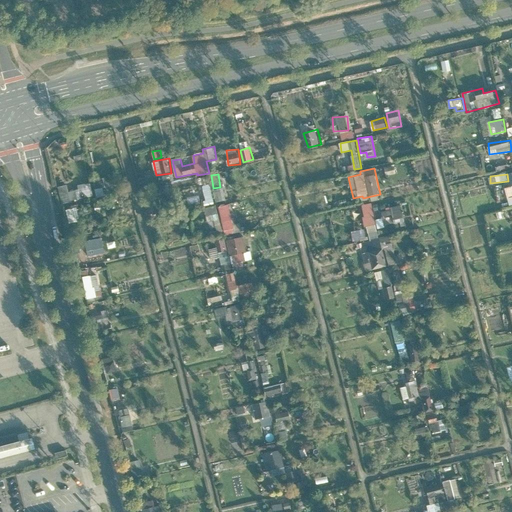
[(97,197),(113,195),(110,176),(94,179),(97,197)]
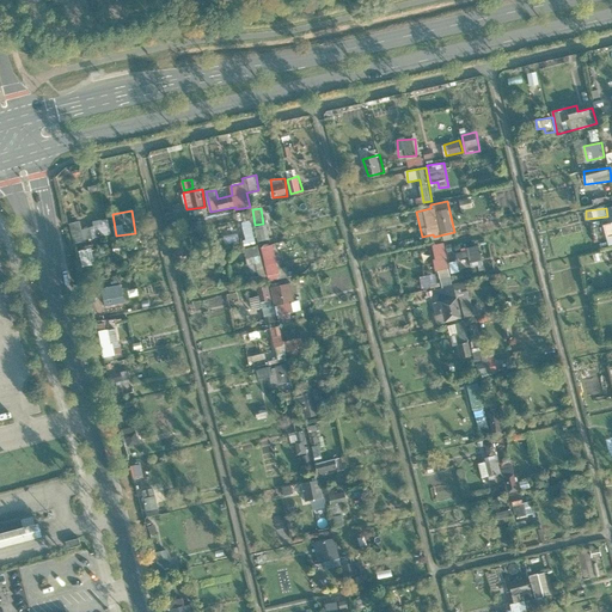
[(74,242),(112,236),(110,218),(93,220),(95,226),(83,227),(81,220),(71,221),(74,242)]
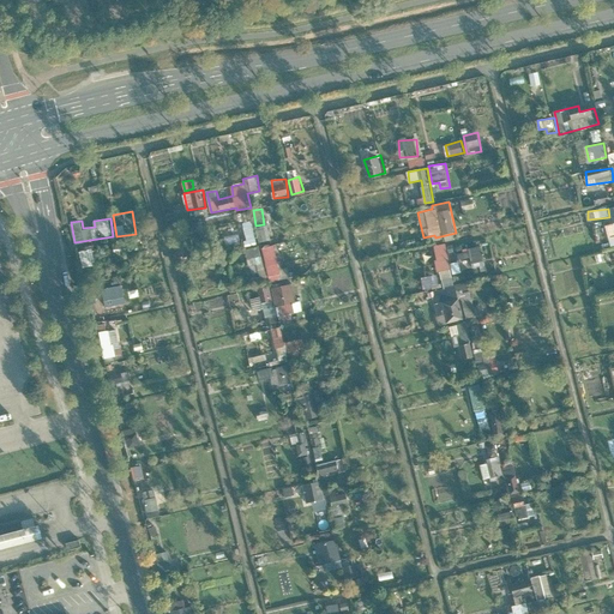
[(269,224),(257,227),(259,242),(272,240),(269,224)]
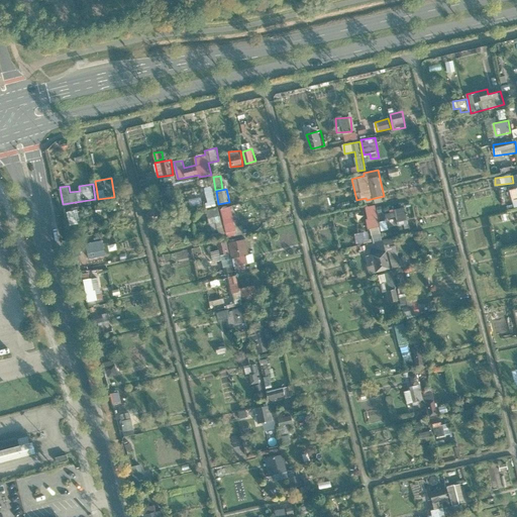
[(370,273),(400,268),(395,237),(383,239),(376,204),(366,206),(373,242),(364,244),(370,273)]
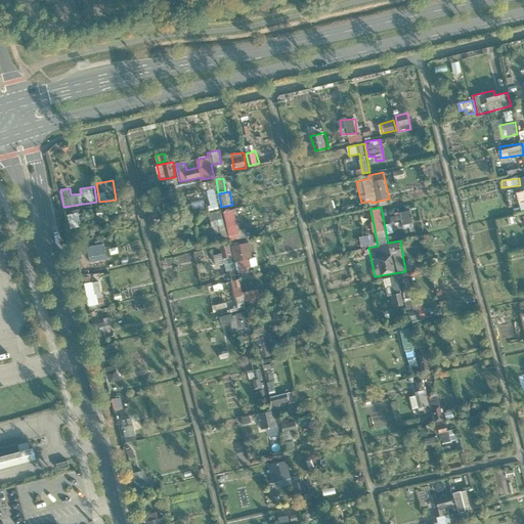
[(224,211),(231,241),(241,238),(234,209),(224,211)]
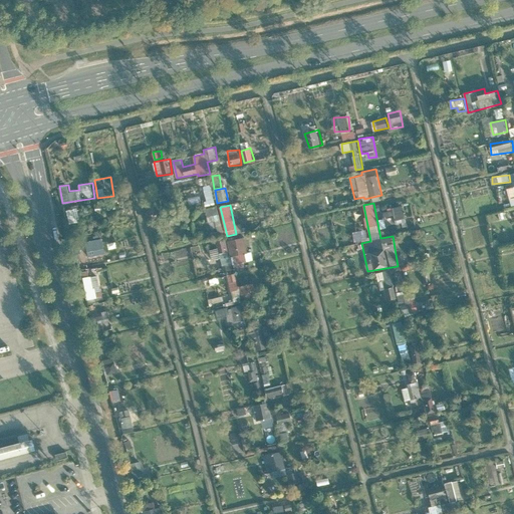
[(91,219),(89,207),(80,209),(79,206),(67,208),(69,223),(91,219)]
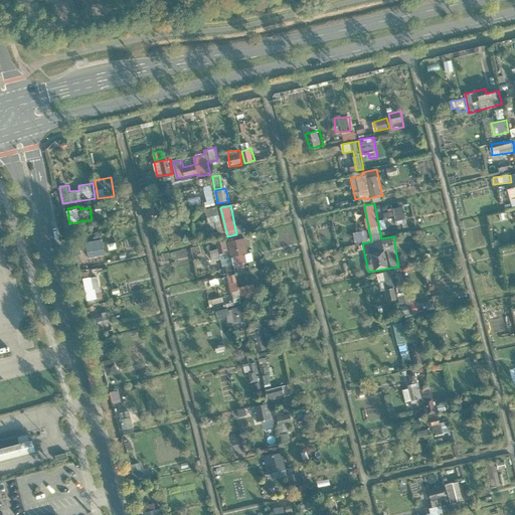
[(218,206),(206,209),(209,222),(215,221),(219,234),(225,232),(218,206)]
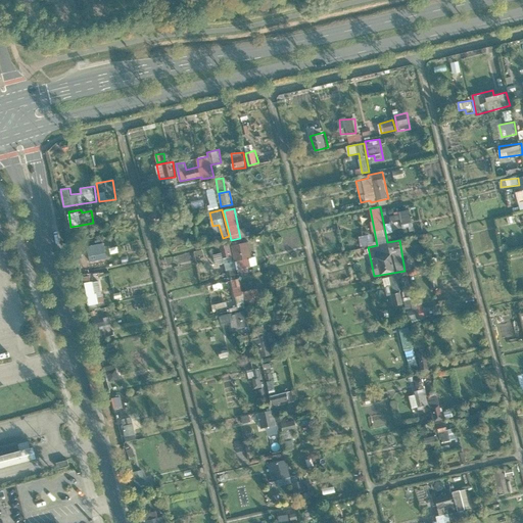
[(390,214),(391,221),(401,219),(402,224),(413,222),(411,210),(390,214)]
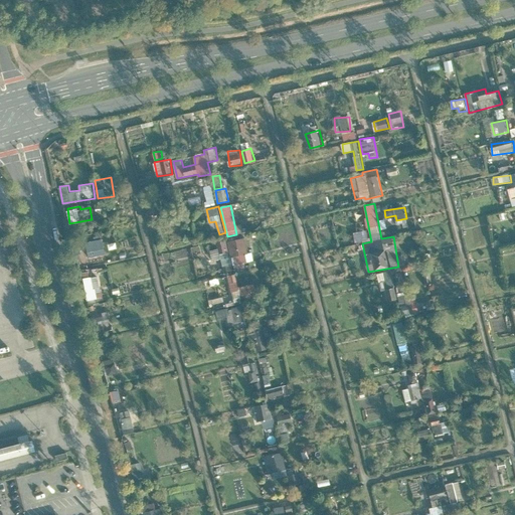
[(355,241),(368,239),(367,230),(354,232),(355,241)]
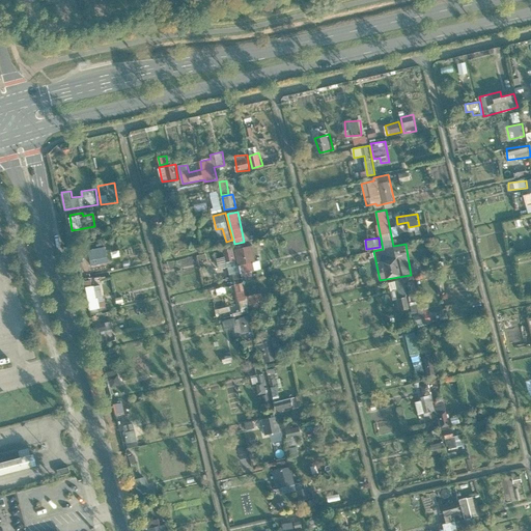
[(91,266),(110,261),(106,245),(88,249),(91,266)]
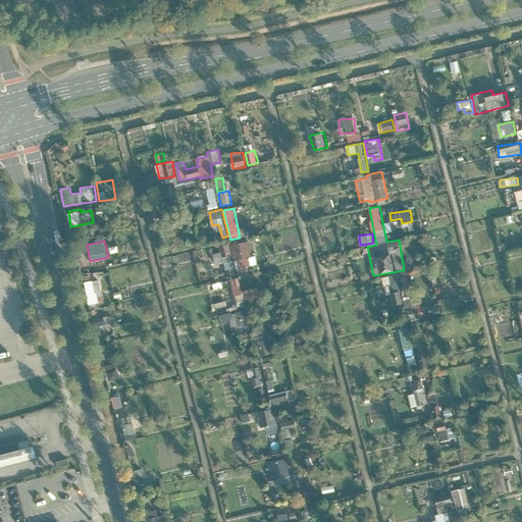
[(249,241),(219,246),(220,252),(213,253),(215,264),(225,262),(227,275),(238,273),(237,268),(253,265),(249,241)]
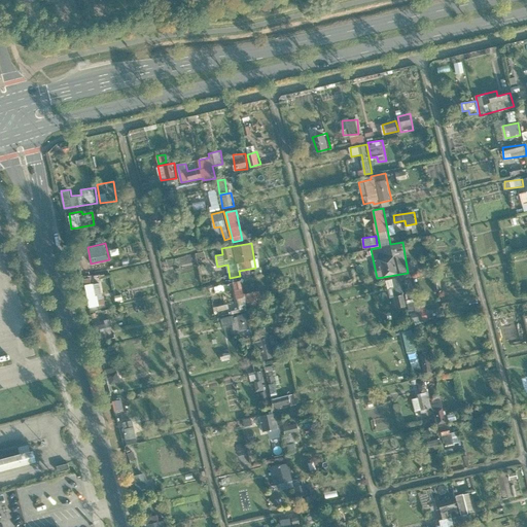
[(397,309),(408,306),(400,277),(386,280),(391,297),(394,297),(397,309)]
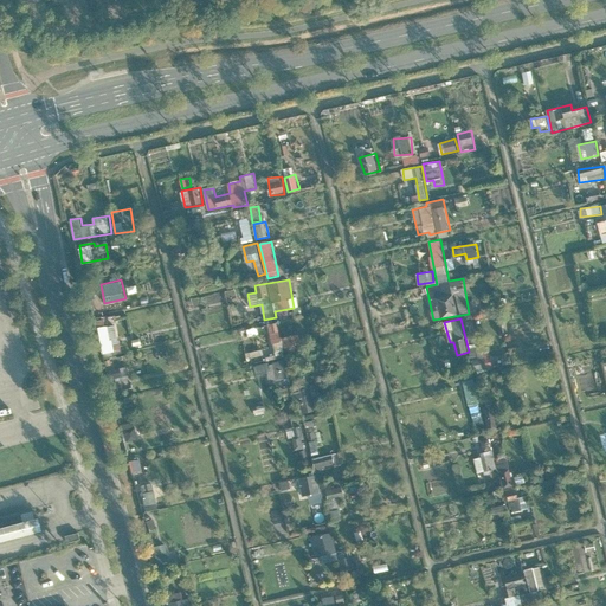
[(272,343),(282,342),(278,322),(269,324),(272,343)]
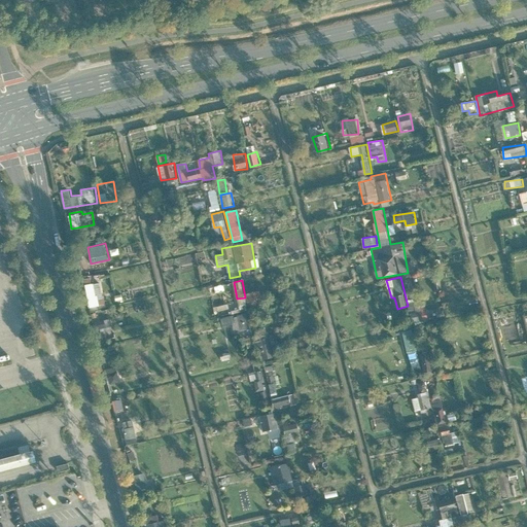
[(104,304),(99,282),(86,285),(91,307),(104,304)]
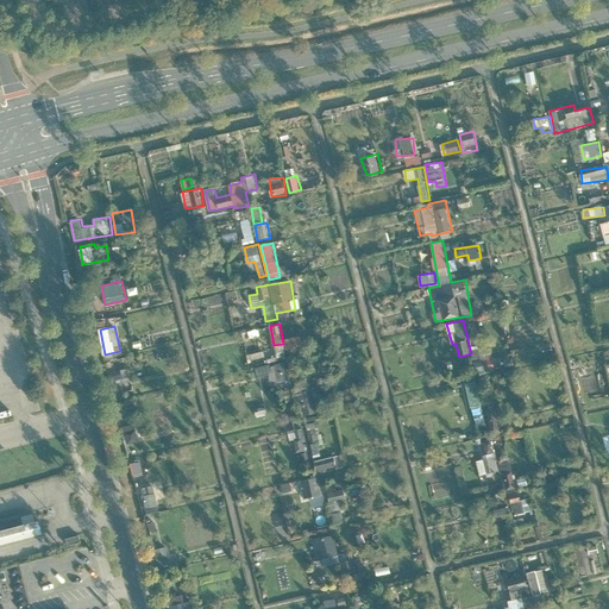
[(488,358),(482,360),(479,353),(473,356),(478,372),(490,370),(488,358)]
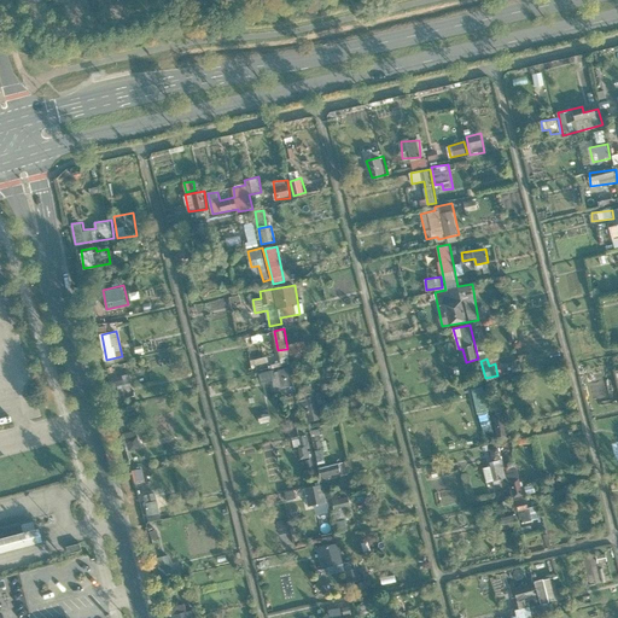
[(275,389),(295,385),(292,367),(260,372),(262,382),(274,380),(275,389)]
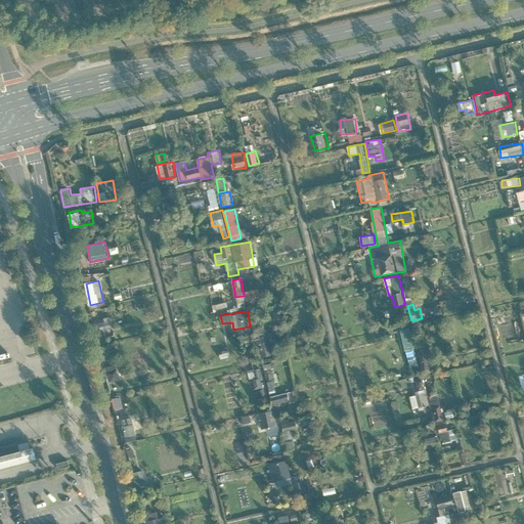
[(103,317),(95,318),(96,328),(104,326),(103,317)]
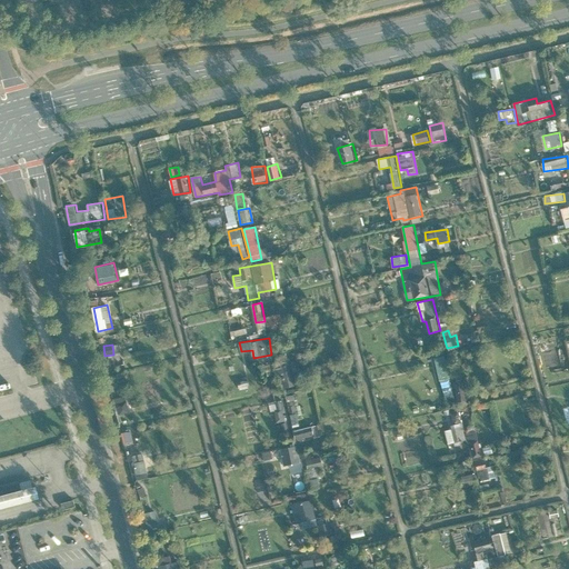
[(445,356),(436,358),(446,398),(456,396),(445,356)]
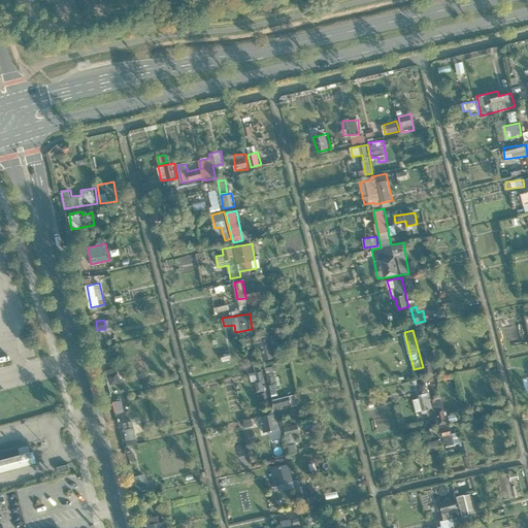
[(272,339),(258,340),(259,360),(274,358),(272,339)]
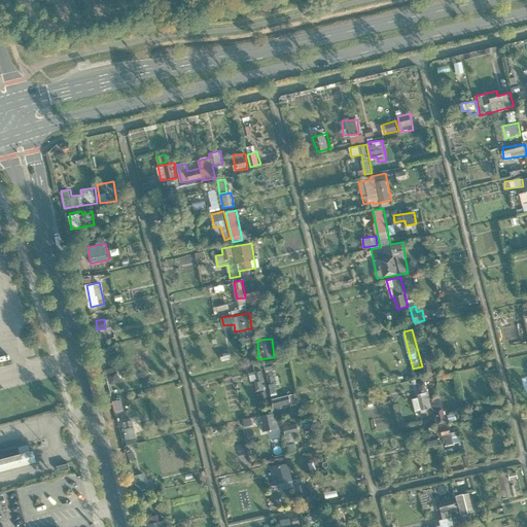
[(271,395),(279,394),(276,377),(275,377),(274,364),(267,365),(271,395)]
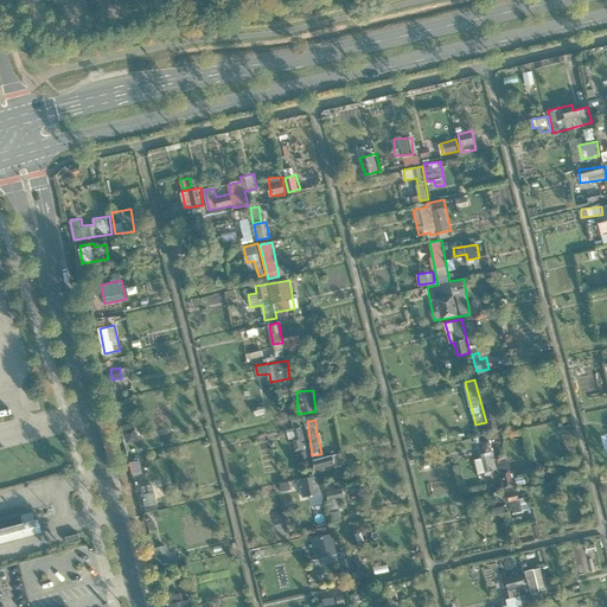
[(140,442),(135,422),(123,425),(128,446),(140,442)]
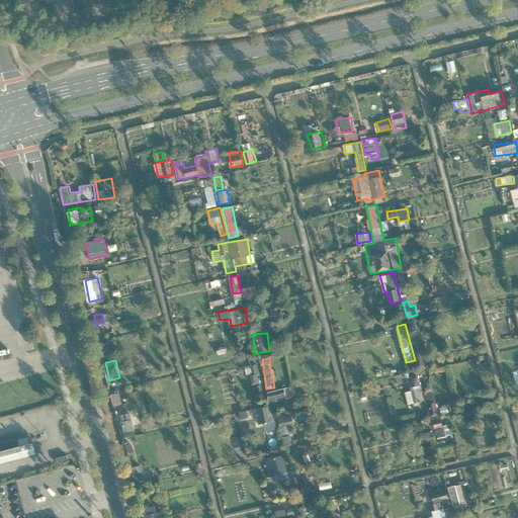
[(247,366),(252,384),(262,382),(258,363),(247,366)]
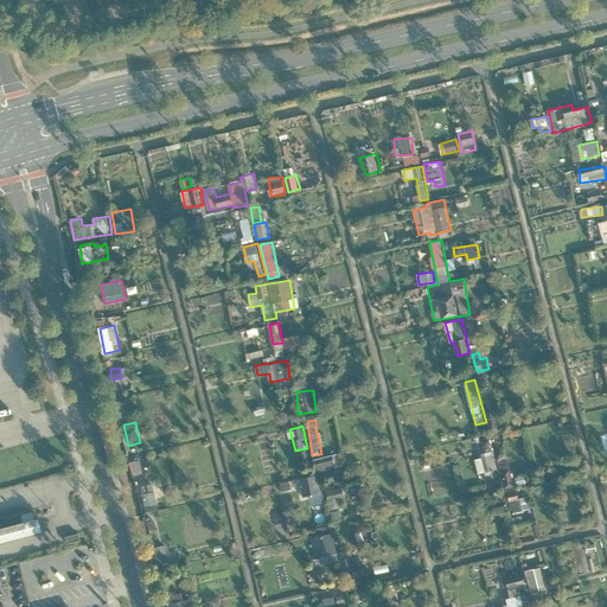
[(518,498),(510,457),(496,460),(493,448),(486,449),(487,454),(475,458),(479,473),(500,468),(510,513),(530,509),(526,496),(518,498)]
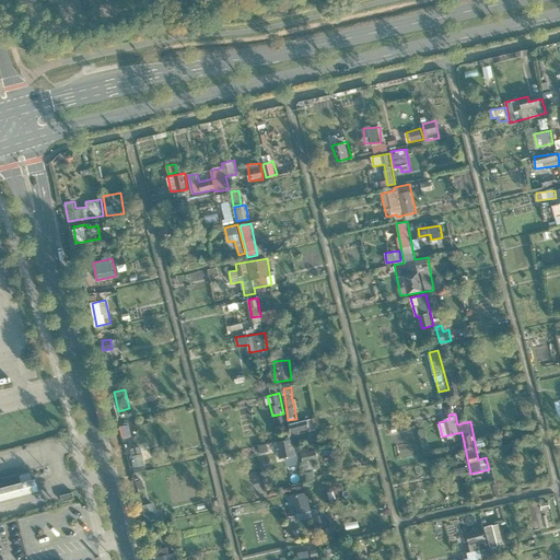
[(314,418),(290,422),(292,433),(316,429),(314,418)]
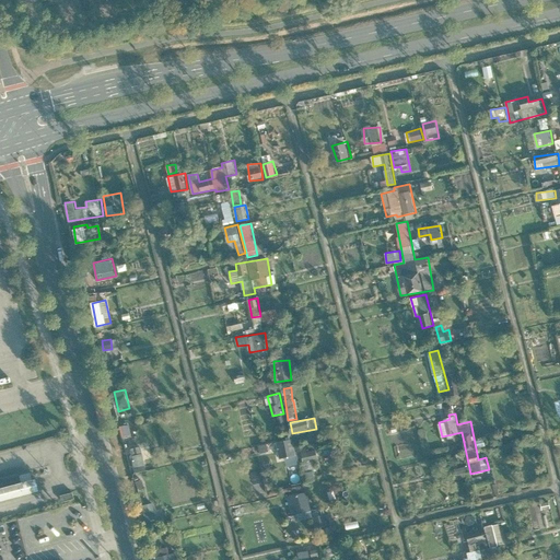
[(123,436),(132,434),(130,423),(120,426),(123,436)]
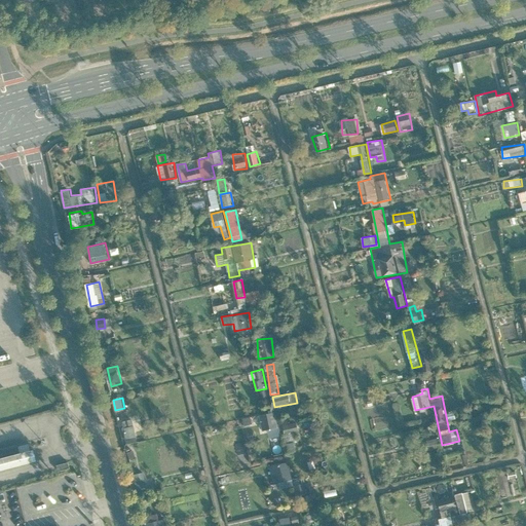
[(272,429),(273,436),(280,435),(276,411),(260,415),(263,431),(272,429)]
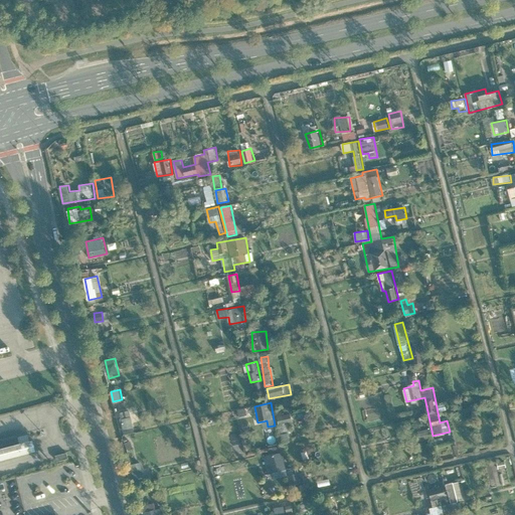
[(135,433),(130,408),(117,410),(122,435),(135,433)]
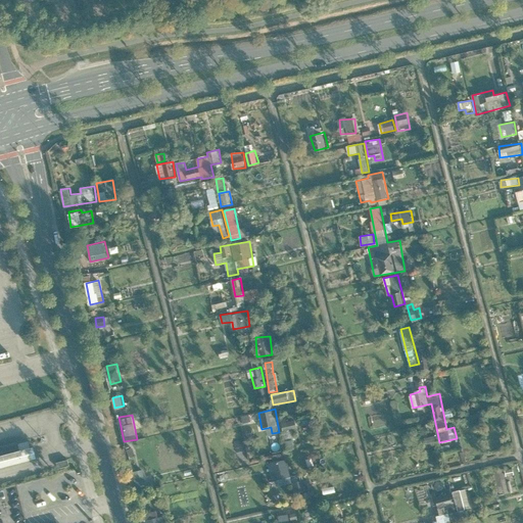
[(298,429),(294,420),(282,424),(287,438),(294,435),(293,431),(298,429)]
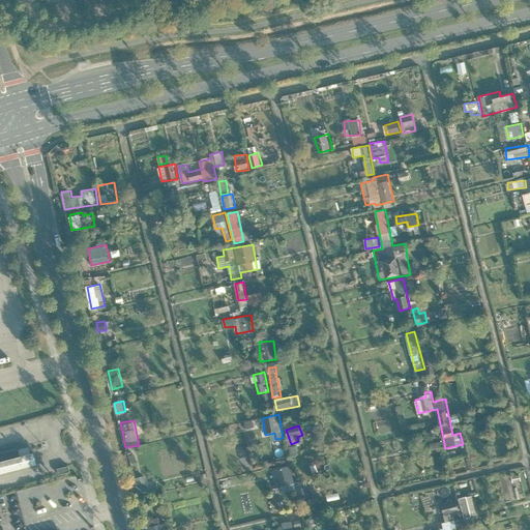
[(433,443),(434,450),(444,447),(442,440),(433,443)]
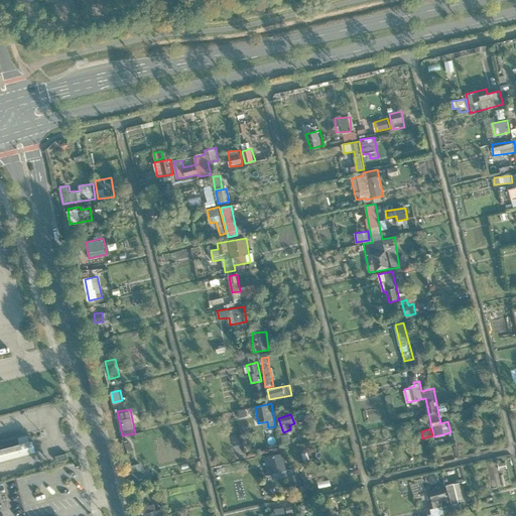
[(27,435),(0,441),(0,461),(35,453),(33,446),(32,441),(29,441),(27,435)]
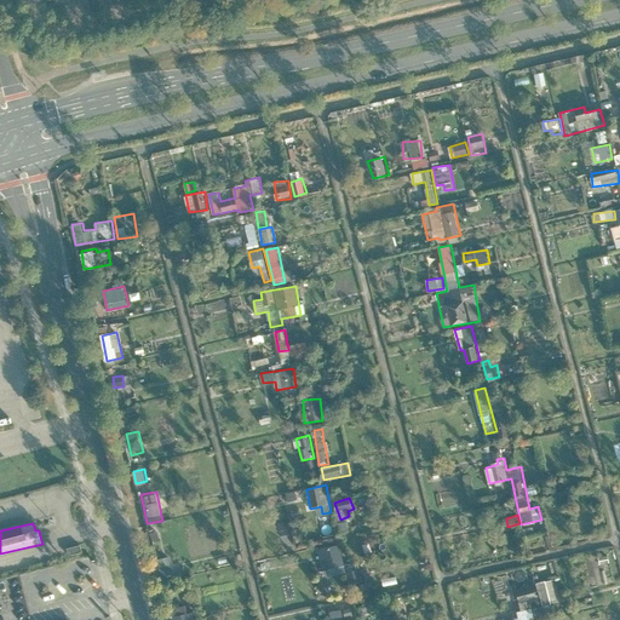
[(362,561),(345,564),(342,545),(319,549),(323,570),(328,570),(329,575),(348,572),(350,584),(366,580),(362,561)]
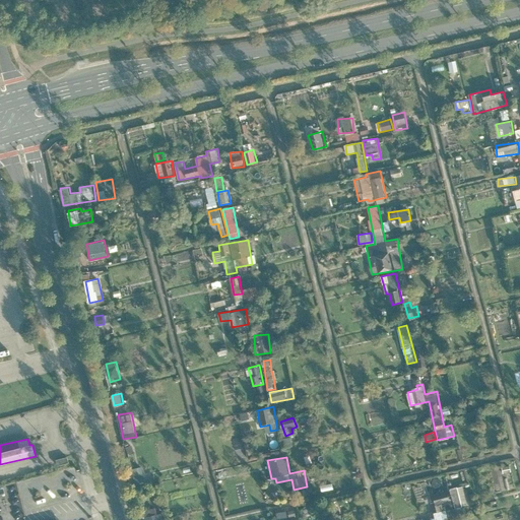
[(143,467),(133,468),(135,484),(146,482),(143,467)]
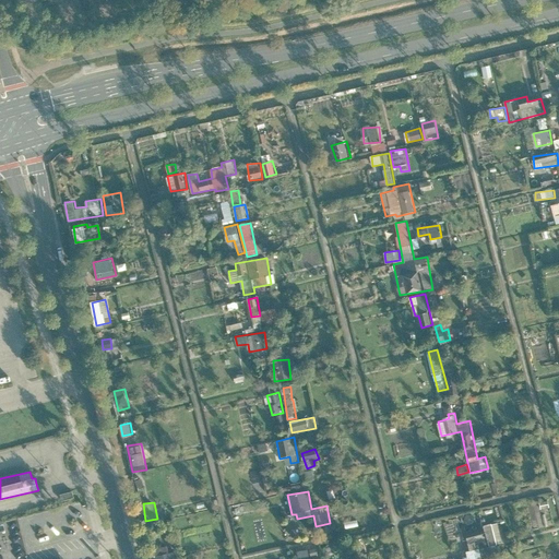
[(501,523),(465,530),(471,558),(500,552),(499,544),(504,543),(501,523)]
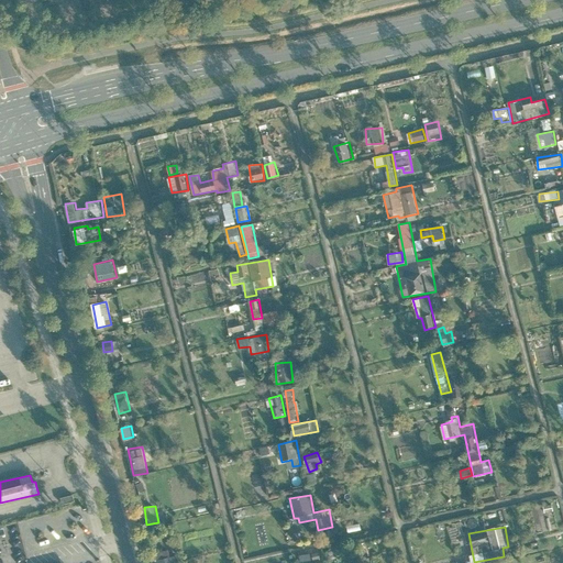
[(169,550),(154,553),(156,562),(177,562),(176,555),(170,556),(169,550)]
